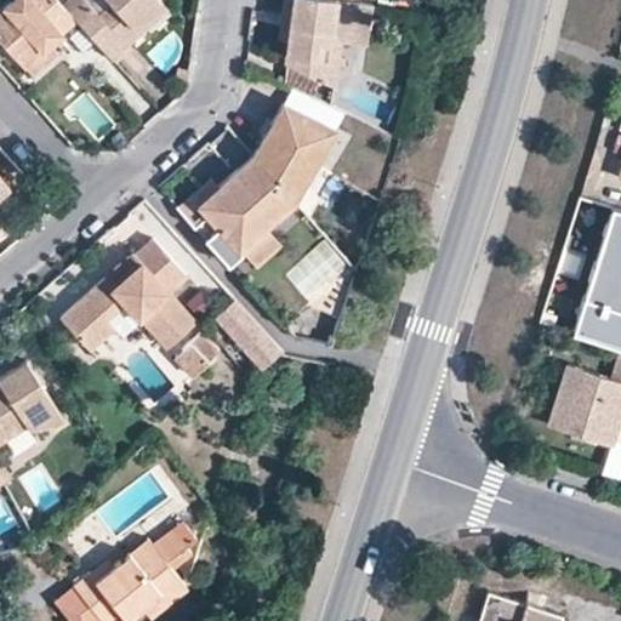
[(64,6),(58,0),(11,0),(0,10),(0,41),(23,67),(52,41),(77,21),(64,6)]
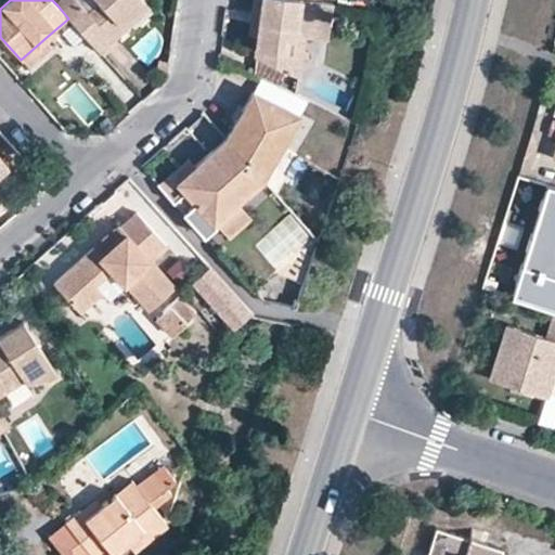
[(76,0),(62,0),(57,5),(68,18),(100,51),(112,40),(105,34),(141,2),(140,0),(97,0),(100,3),(88,14),(76,0)]
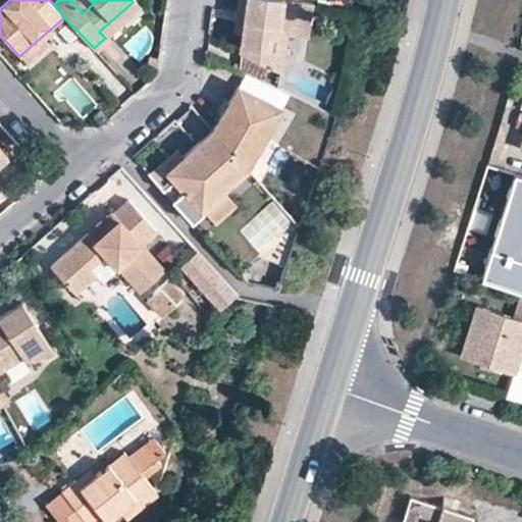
[(301,0),(300,0),(242,0),(241,9),(250,11),(247,33),(244,52),(286,73),(292,36),(312,39),(317,2),(301,0)]
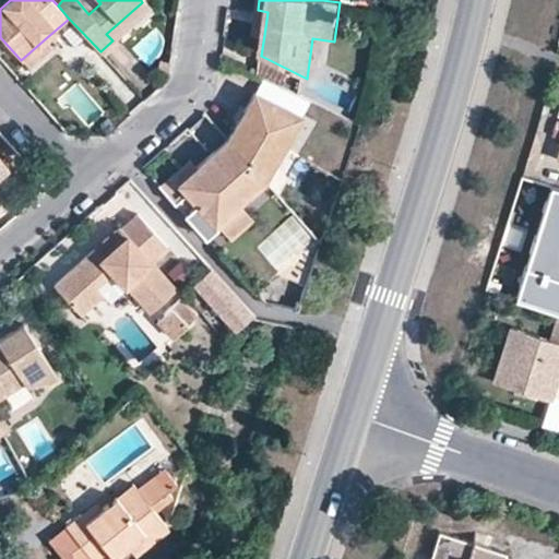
[(149,9),(142,2),(106,34),(113,40),(149,9)]
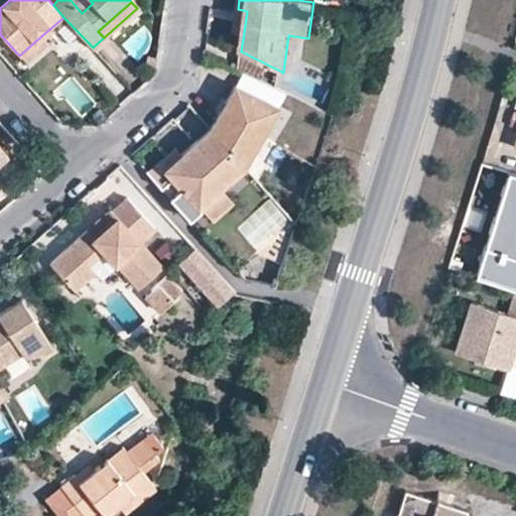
[(247,11),(238,9),(236,31),(244,32),(247,11)]
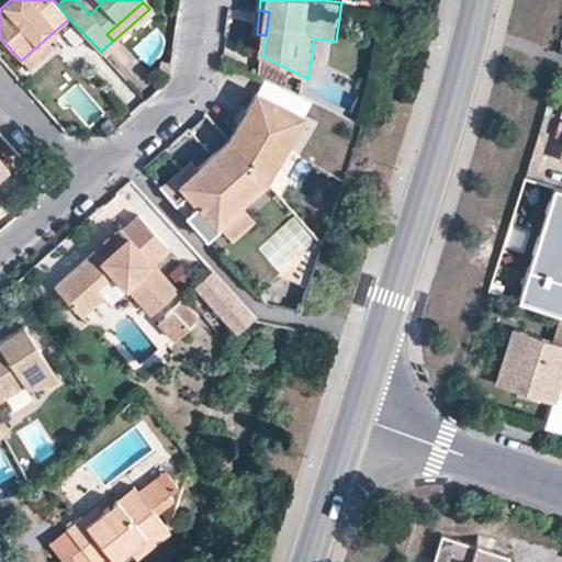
[(59,51),(47,37),(21,60),(32,75),(59,51)]
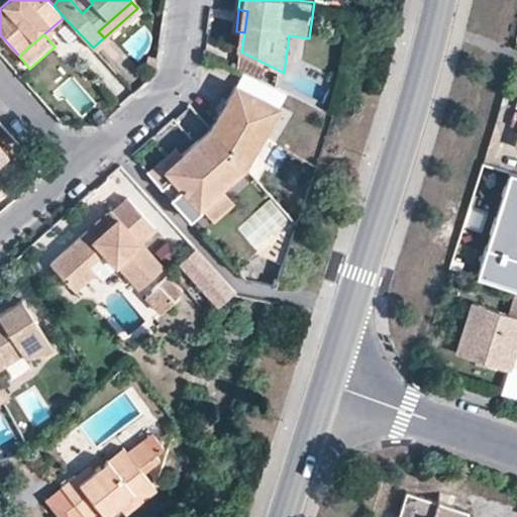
[(227,117),(220,113),(211,129),(244,167),(277,112),(235,88),(225,105),(231,108),(227,117)]
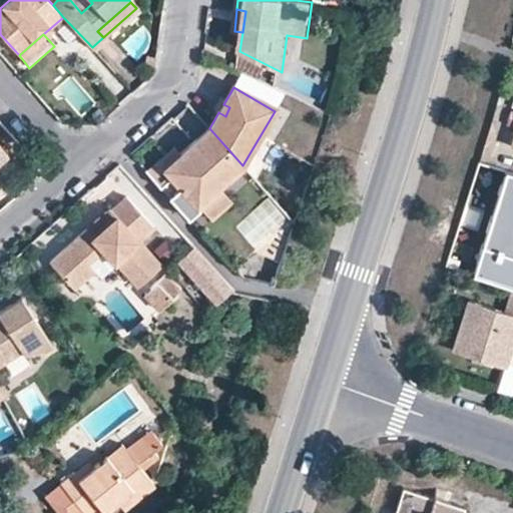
[(229,107),(223,104),(218,112),(225,116),(229,107)]
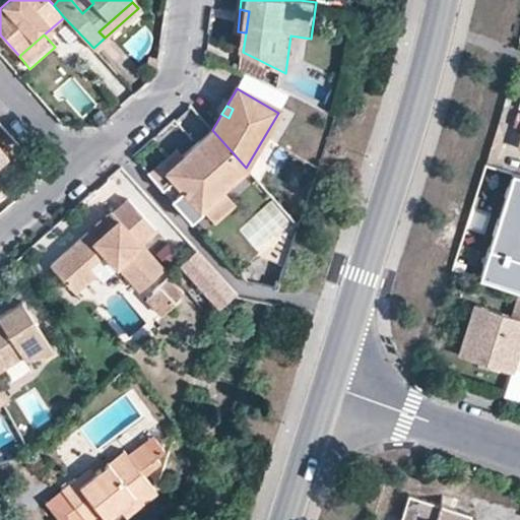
[(246,168),(212,130),(176,164),(169,156),(149,175),(193,223),(204,212),(201,209),(222,190),(246,168)]
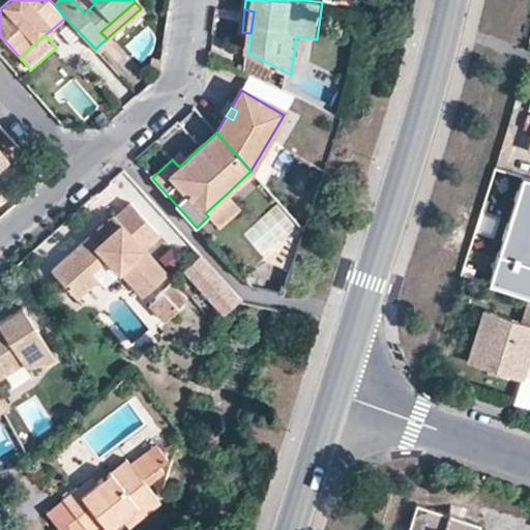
[(180,152),(172,159),(179,167),(187,159),(180,152)]
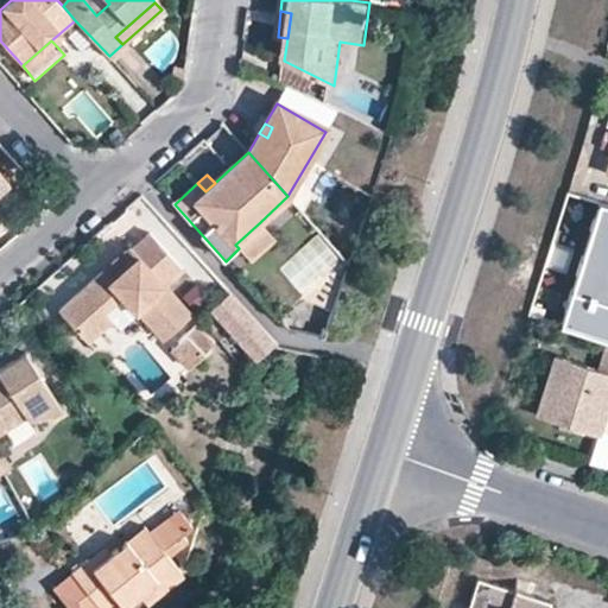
[(0,189),(0,206),(14,194),(6,184),(0,189)]
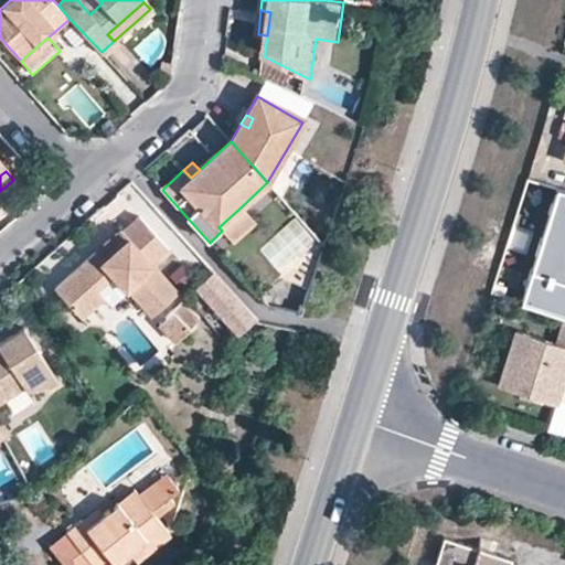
[(564,187),(553,183),(526,269),(564,280),(564,187)]
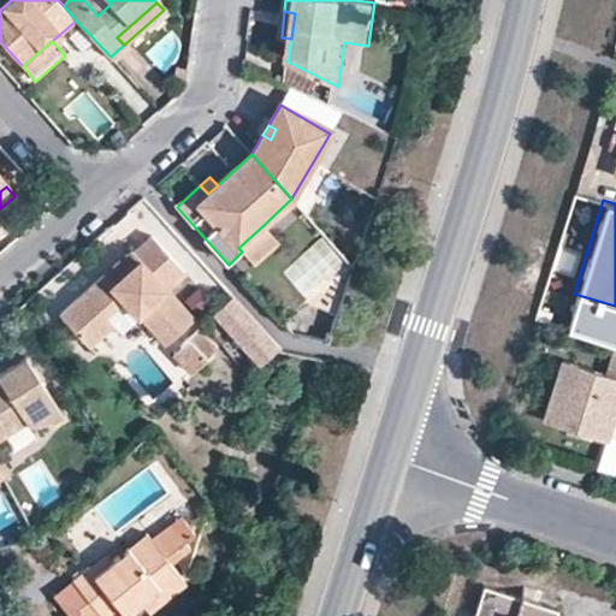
[(279,243),(264,225),(238,248),(242,252),(255,266),(279,243)]
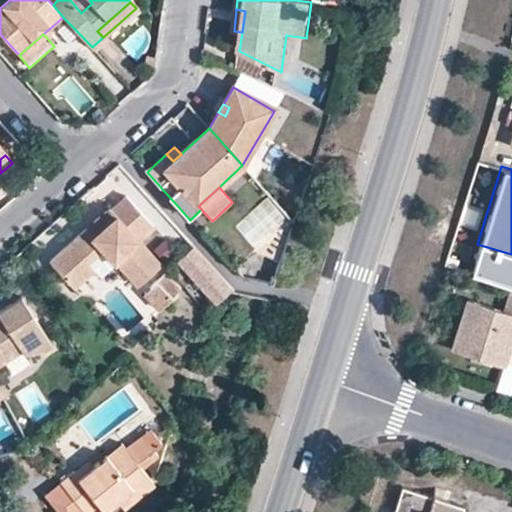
[(91,239),(84,231),(80,235),(97,254),(101,250),(112,263),(114,262),(120,256),(143,281),(160,266),(138,242),(152,229),(126,197),(112,211),(109,208),(92,223),(99,230),(91,239)]
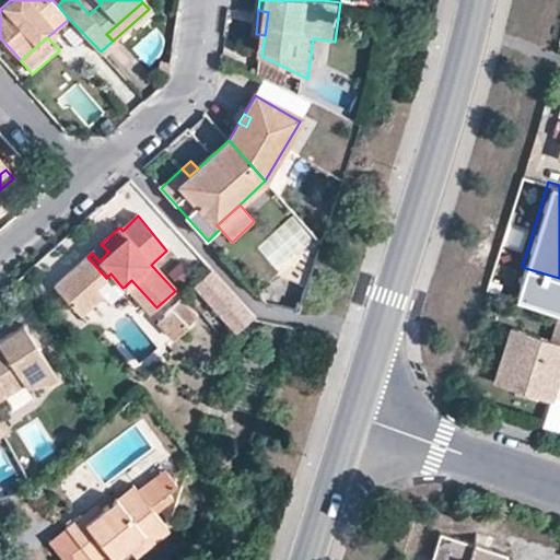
[(108,252),(101,244),(92,253),(100,261),(108,252)]
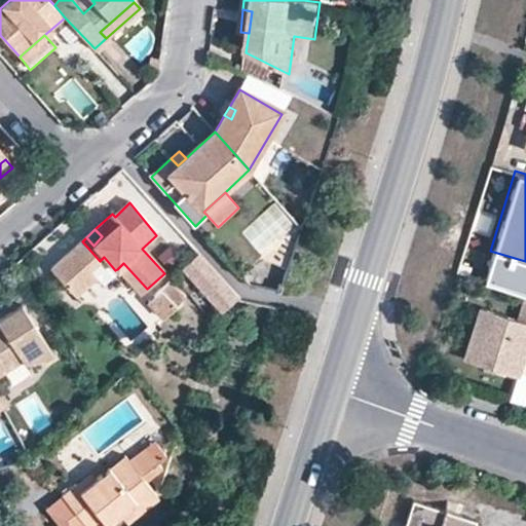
[(100,261),(82,241),(51,268),(75,296),(96,278),(88,270),(100,261)]
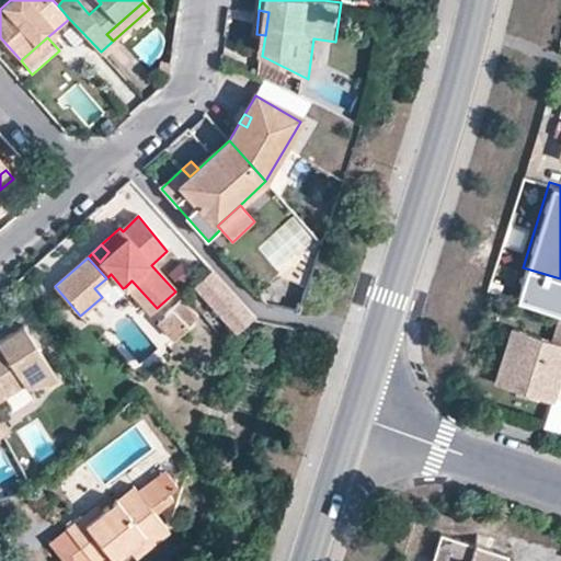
[(560,311),(560,278),(523,267),(513,297),(558,311),(560,311)]
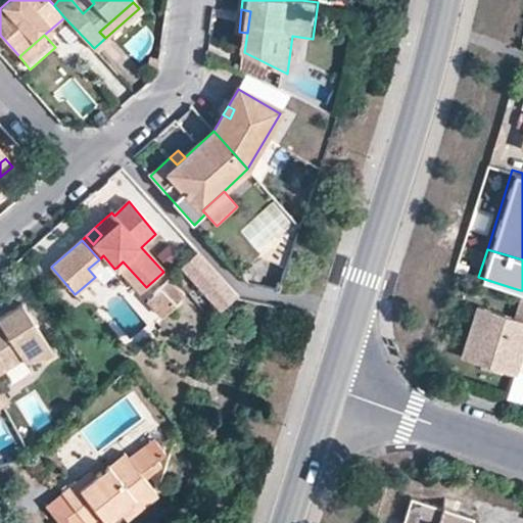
[(236,296),(197,252),(180,268),(219,312),(236,296)]
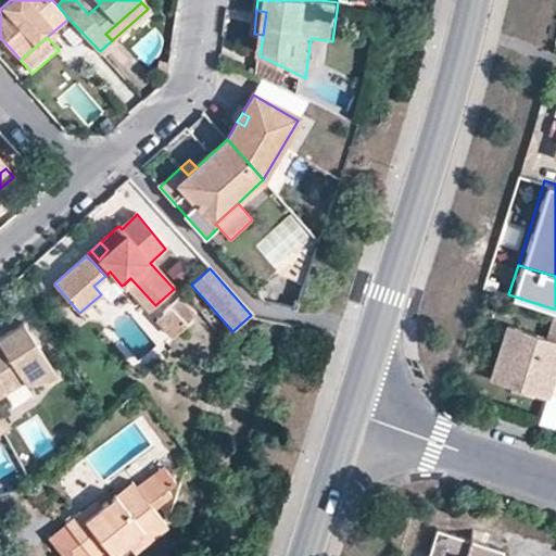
[(130,278),(124,285),(149,312),(155,305),(130,278)]
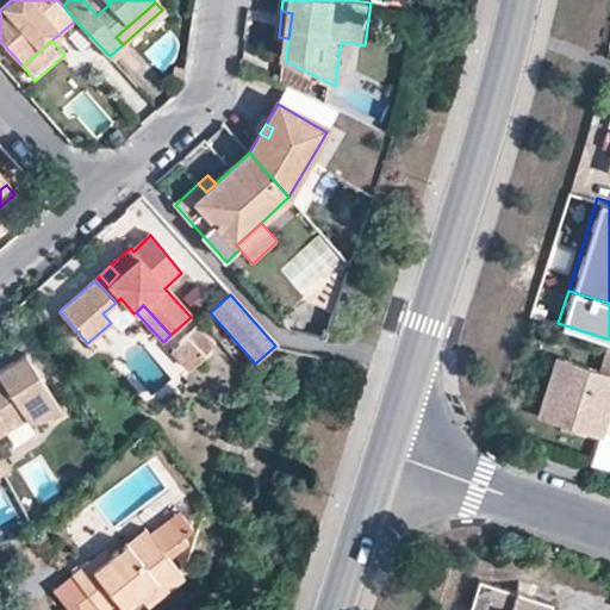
[(185,337),(203,356),(213,347),(194,328),(185,337)]
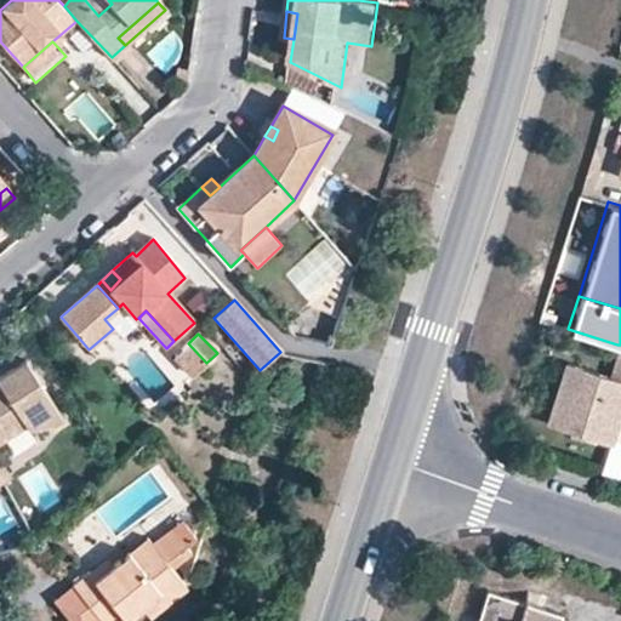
[(206,363),(188,343),(171,359),(189,379),(206,363)]
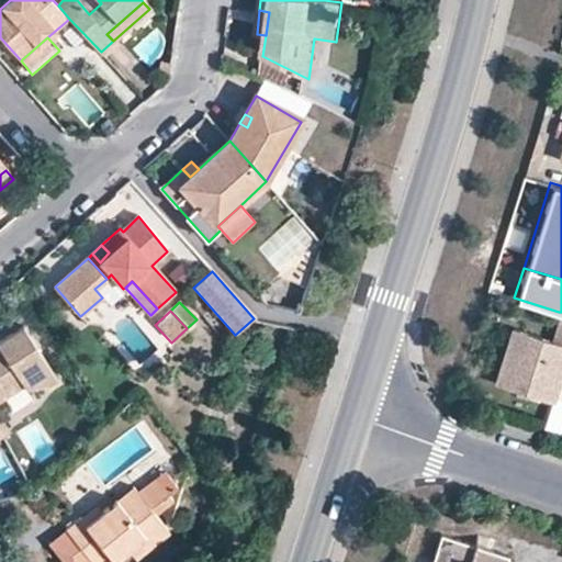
[(551,337),(512,324),(494,379),(549,396),(561,358),(561,355),(561,312),(559,312),(551,337)]
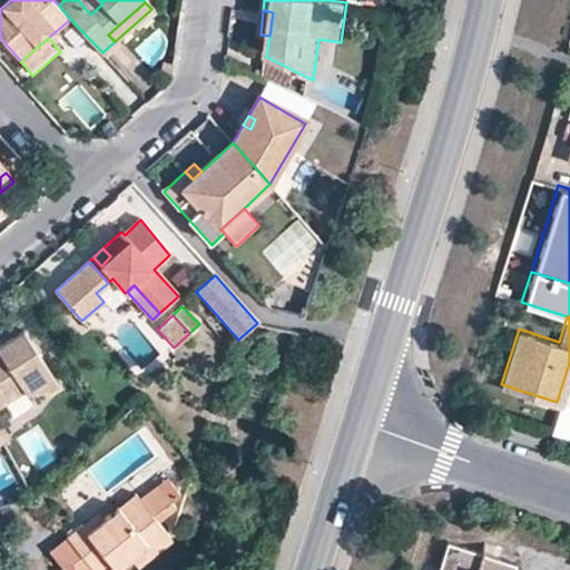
[(0,356),(1,360),(0,360),(0,410),(10,405),(2,393),(19,383),(26,396),(55,393),(58,392),(26,335),(0,349),(0,356)]
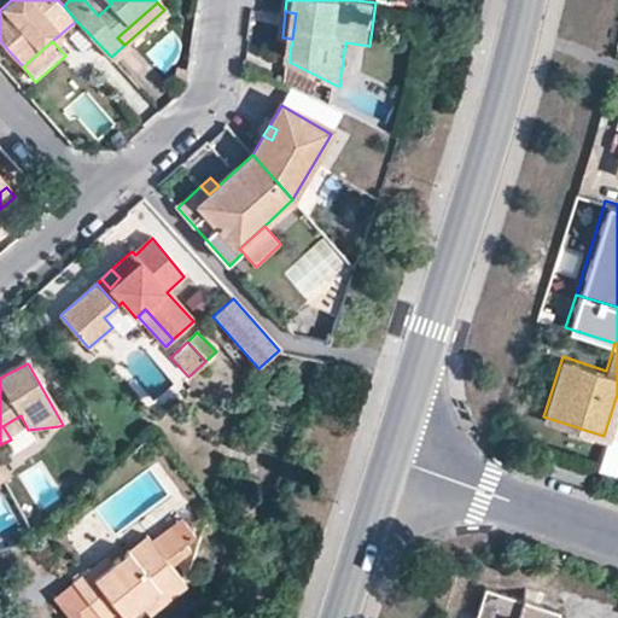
[(11,439),(28,430),(21,415),(3,426),(11,439)]
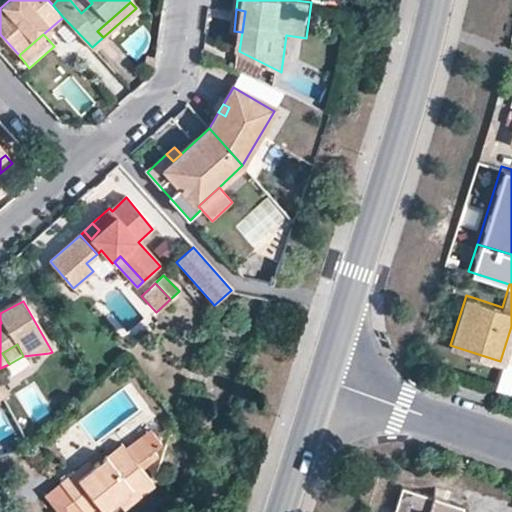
[(121,442),(105,454),(111,460),(125,448),(121,442)]
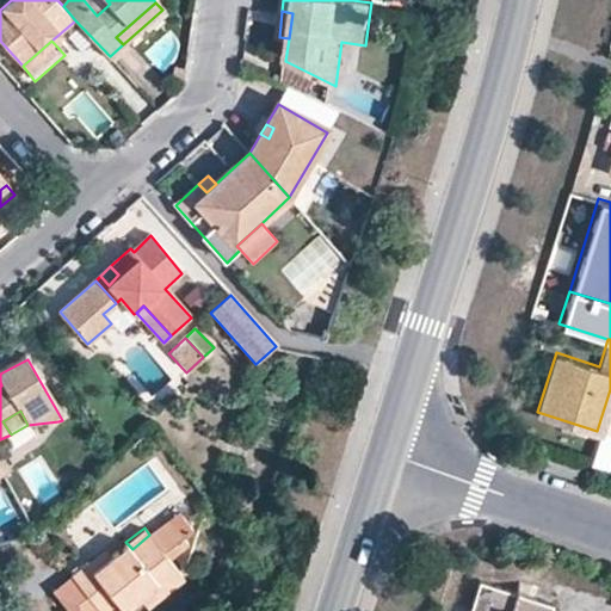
[(133,549),(125,542),(110,554),(92,569),(86,562),(71,573),(100,610),(103,610),(117,602),(123,609),(139,597),(177,567),(149,535),(133,549)]
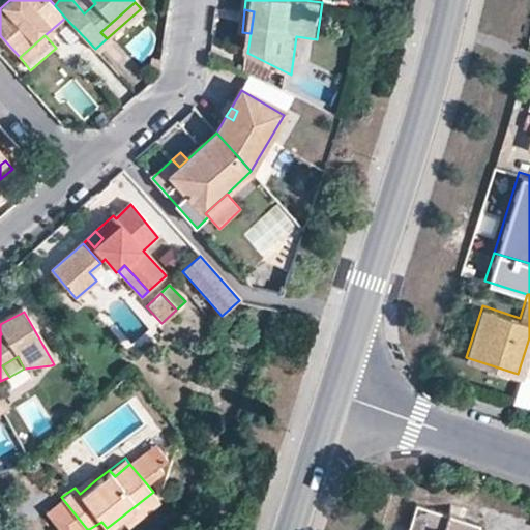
[(90,474),(75,488),(80,494),(95,480),(90,474)]
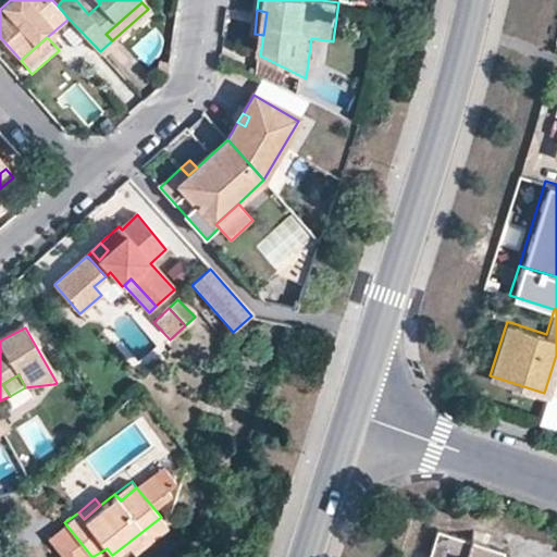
[(169,525),(161,517),(126,544),(134,552),(169,525)]
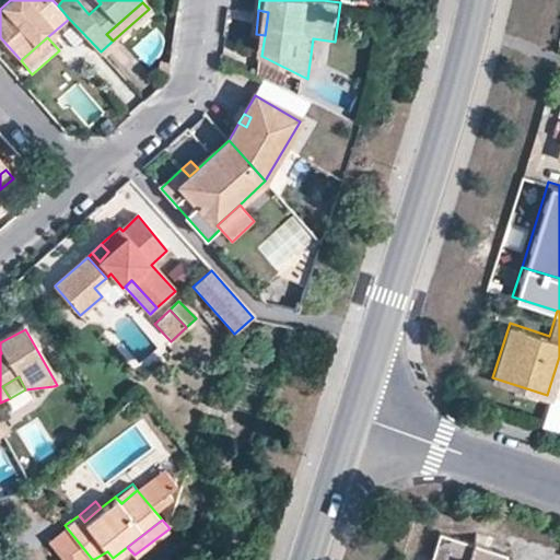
[(502,559),(506,549),(444,528),(435,555),(433,559),(502,559)]
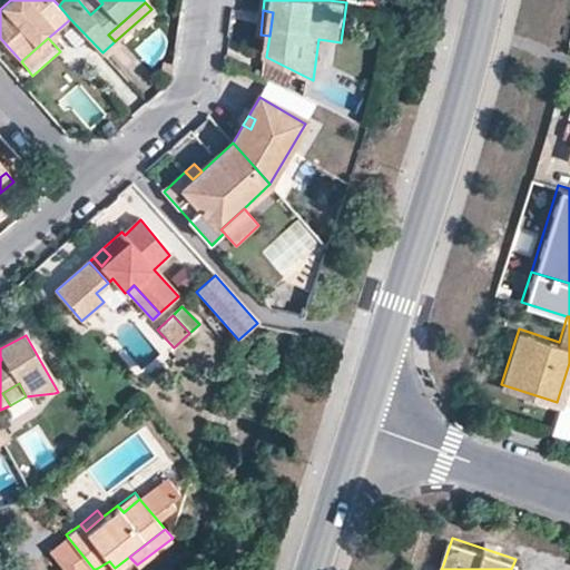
[(441,569),(443,564),(428,559),(423,569),(441,569)]
